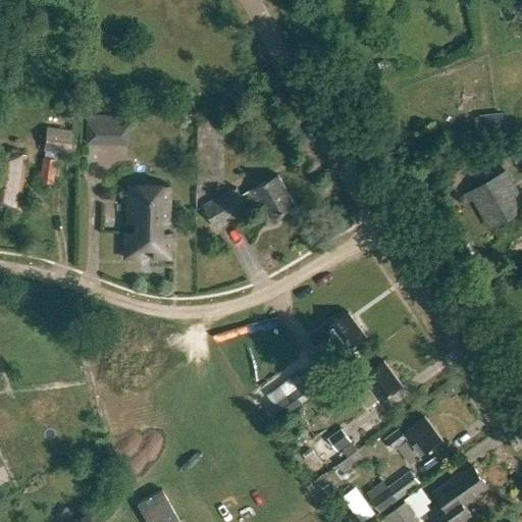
[(482,131),(506,129),(505,113),(481,114),(482,131)]
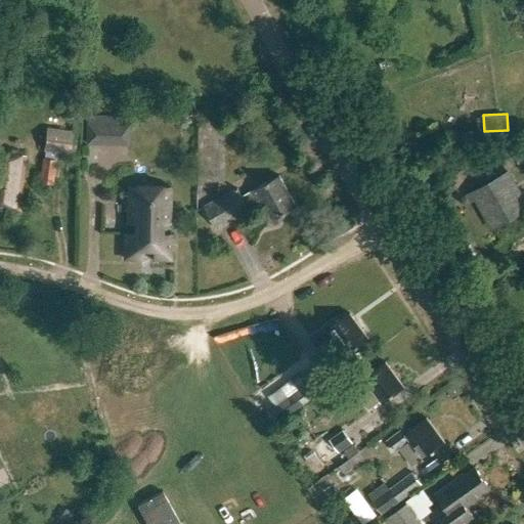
[(87,117),(86,143),(128,144),(128,118),(87,117)]
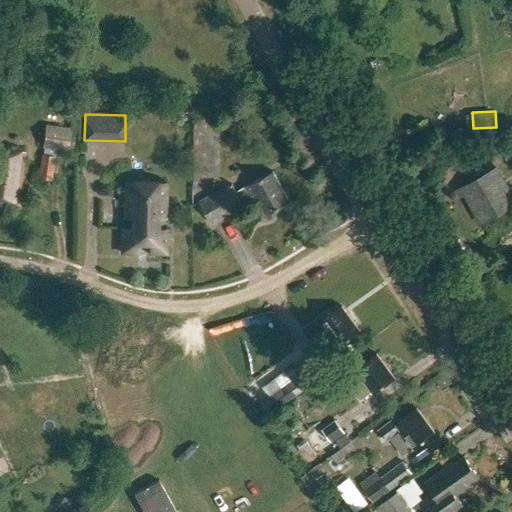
[(41,178),(51,180),(56,149),(67,151),(72,119),(56,118),(55,126),(46,124),(42,147),(45,148),(43,154),(42,154),(40,169),(42,169),(41,178)]
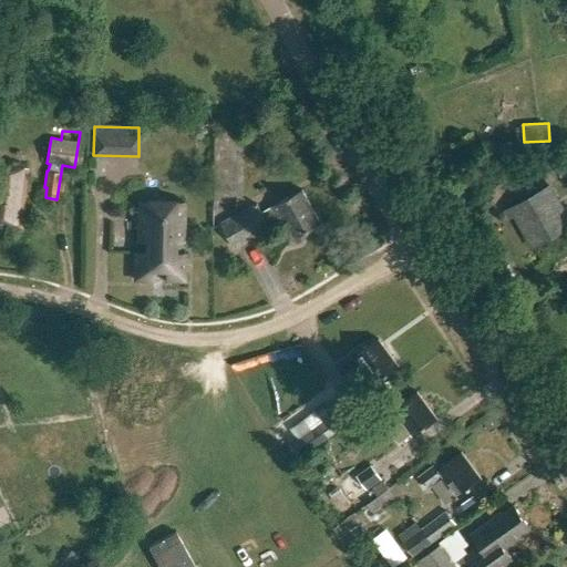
[(4,228),(22,229),(29,168),(0,163),(0,219),(4,220),(4,228)]
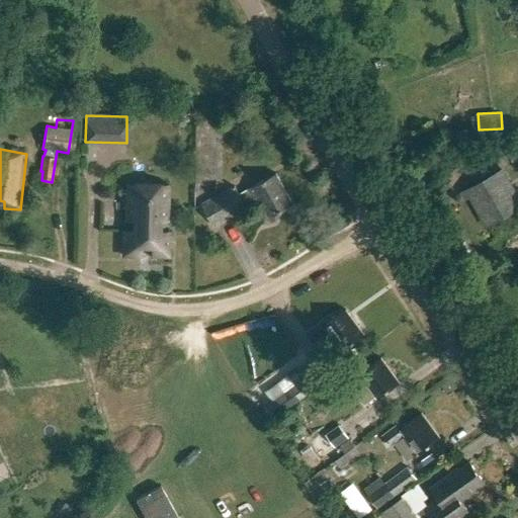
[(517,197),(502,170),(467,190),(488,226),(517,207),(517,197)]
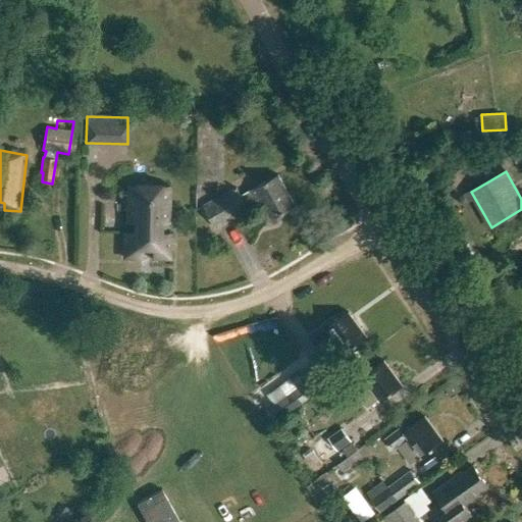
[(204,206),(216,228),(249,210),(248,207),(261,199),(272,218),(296,206),(278,174),(242,196),(237,188),(204,206)]
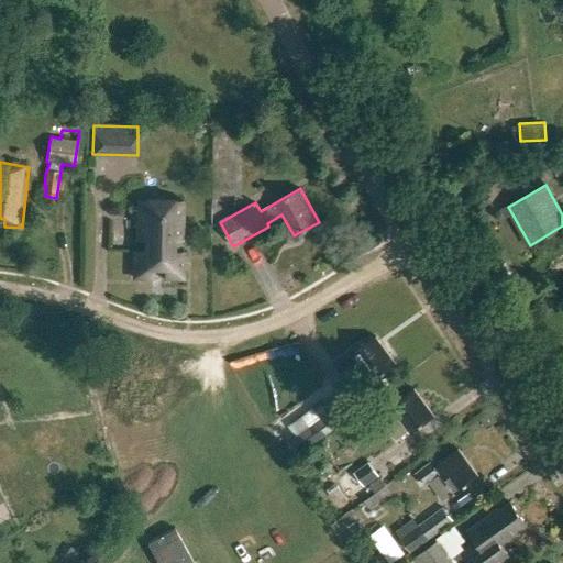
[(139,199),(138,239),(146,240),(145,251),(135,251),(134,277),(181,278),(183,252),(172,252),(173,240),(180,240),(181,200),(139,199)]
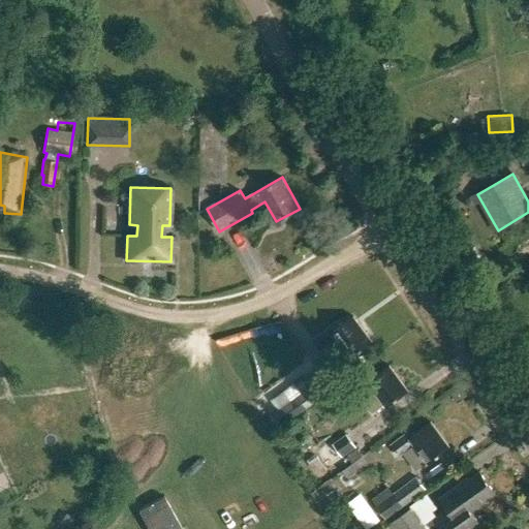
[(332,325),(313,339),(320,349),(336,338),(350,358),(372,341),(353,316),(335,330),(332,325)]
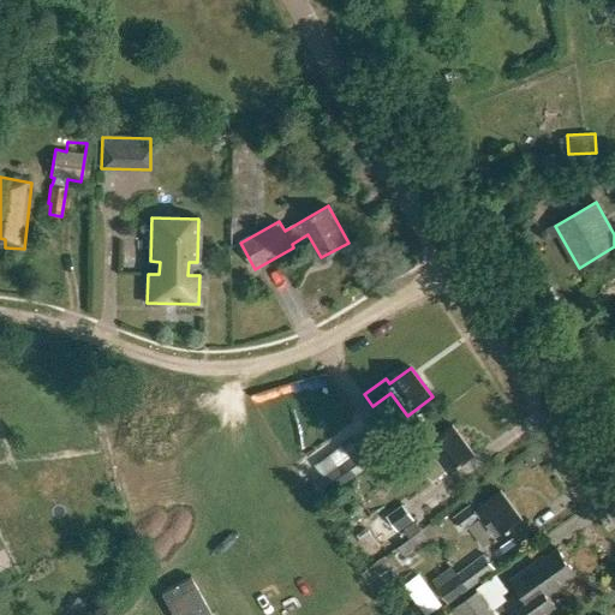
[(433,449),(449,472),(475,453),(453,424),(431,440),(428,435),(406,452),(415,463),(433,449)]
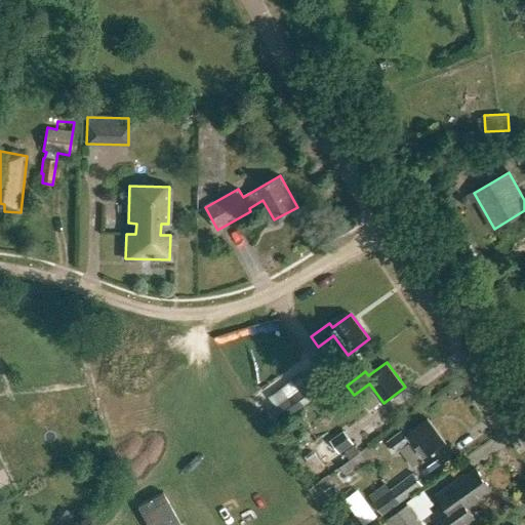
[(304,373),(292,380),(298,390),(269,411),(278,425),(319,397),(304,373)]
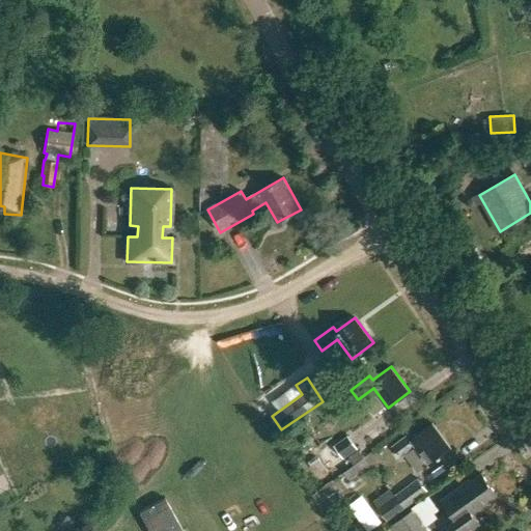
[(347,391),(334,399),(344,415),(357,407),(347,391)]
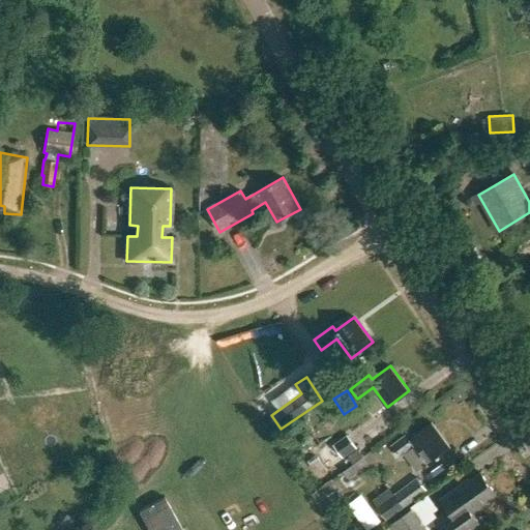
[(414,444),(429,464),(450,447),(432,421),(413,436),(410,432),(391,446),(399,455),(414,444)]
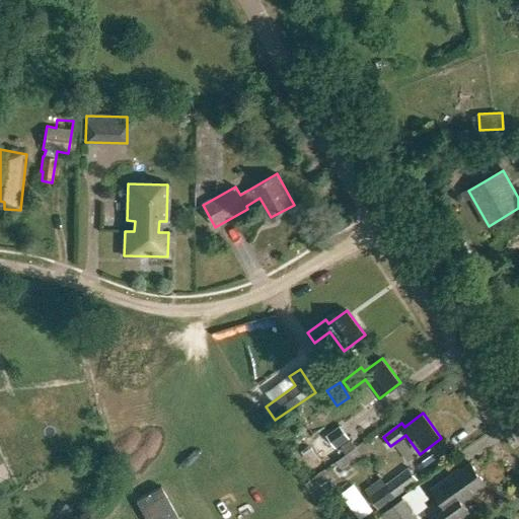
[(321,456),(339,444),(345,453),(335,459),(342,468),(361,455),(339,425),(312,444),(321,456)]
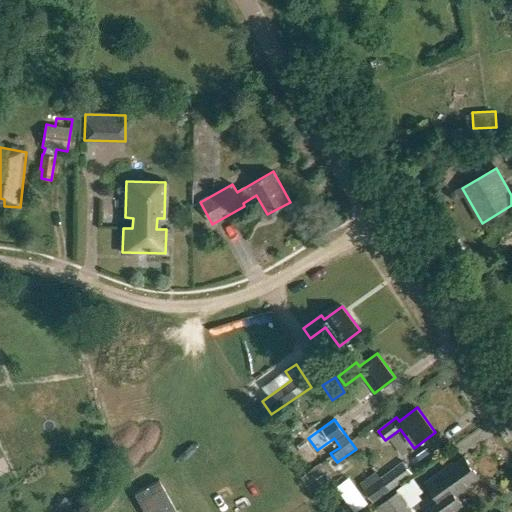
[(419,502),(426,511),(460,511),(465,509),(455,495),(479,478),(464,456),(453,464),(452,462),(425,482),(432,492),(419,502)]
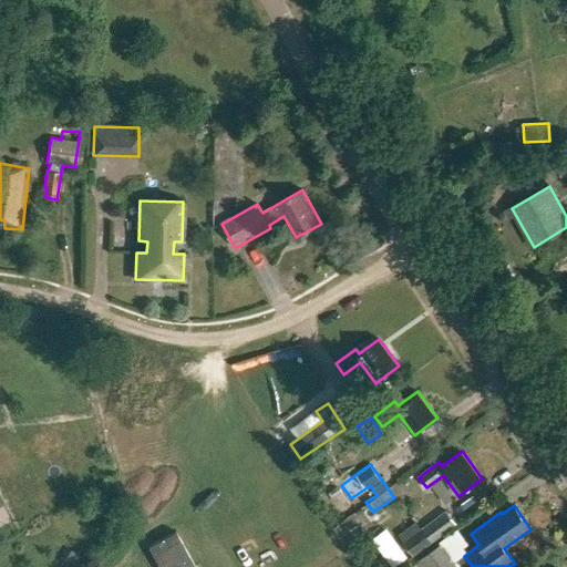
[(445,508),(421,527),(431,542),(456,523),(445,508)]
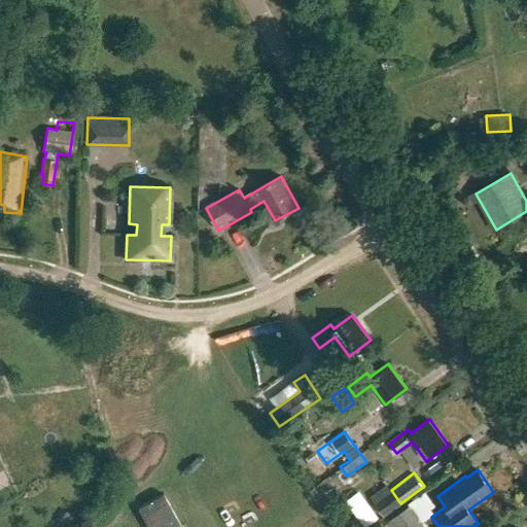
[(386,524),(388,526),(423,526),(425,526),(411,505),(386,524)]
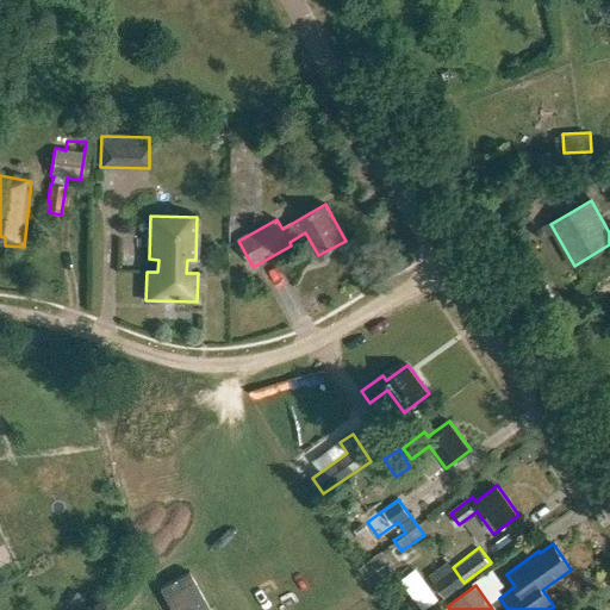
[(69,603),(79,609),(80,609),(88,599),(76,591),(69,603)]
